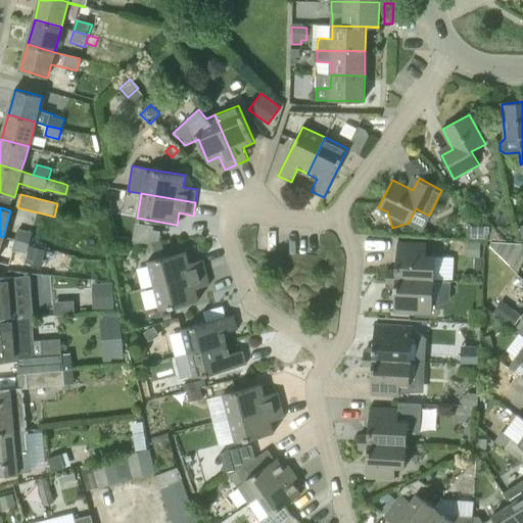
[(154,226),(145,225),(142,242),(159,239),(160,231),(153,230),(154,226)]
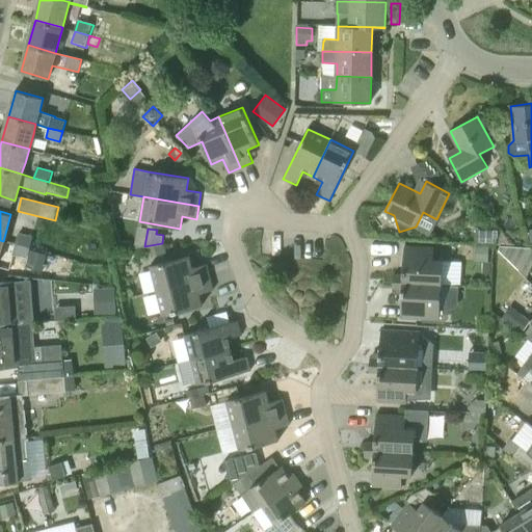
[(496,244),(497,230),(476,229),(475,243),(496,244)]
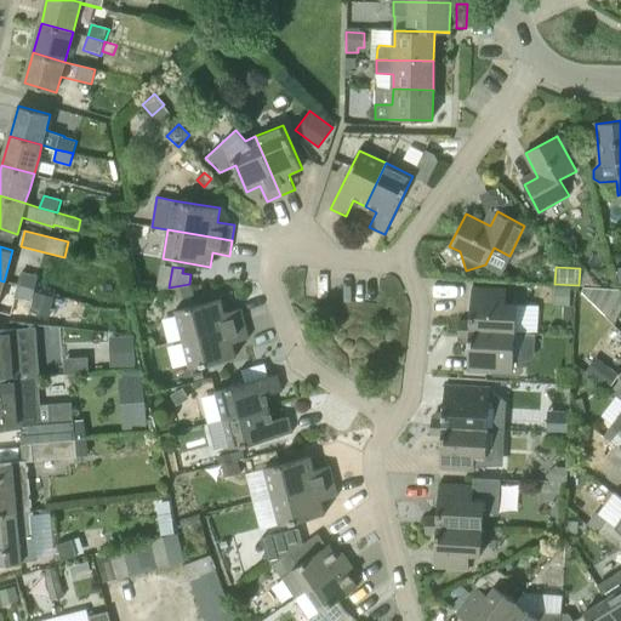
[(34,290),(38,277),(21,272),(17,285),(34,290)]
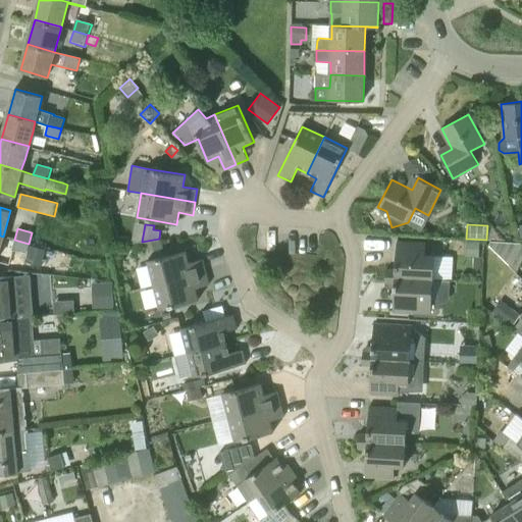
[(48,261),(51,250),(29,244),(14,240),(3,237),(0,236),(0,262),(10,266),(9,270),(45,275),(45,274),(47,265),(48,261)]
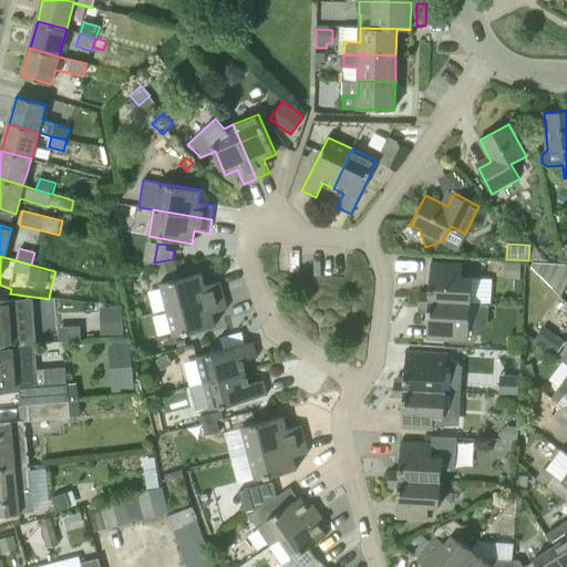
[(161,263),(163,272),(176,270),(174,260),(161,263)]
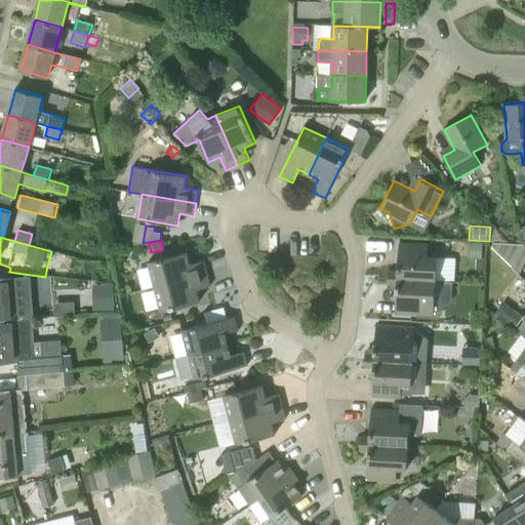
[(477,258),(480,258),(484,258),(485,242),(470,242),(469,257),(477,258)]
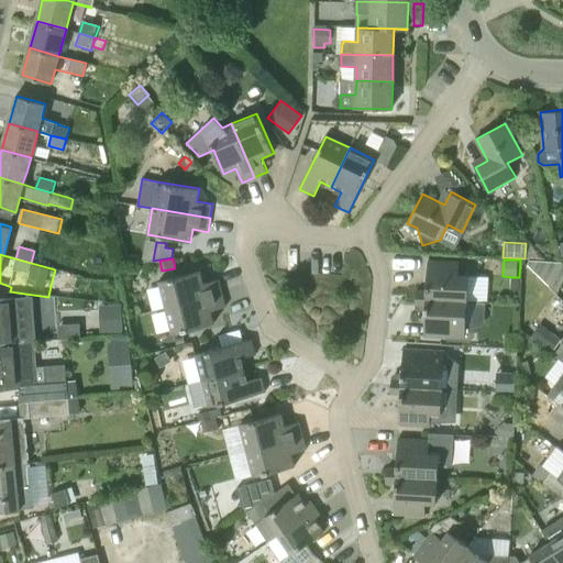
[(416,298),(467,300),(468,276),(459,275),(460,262),(429,261),(427,290),(417,290),(416,298)]
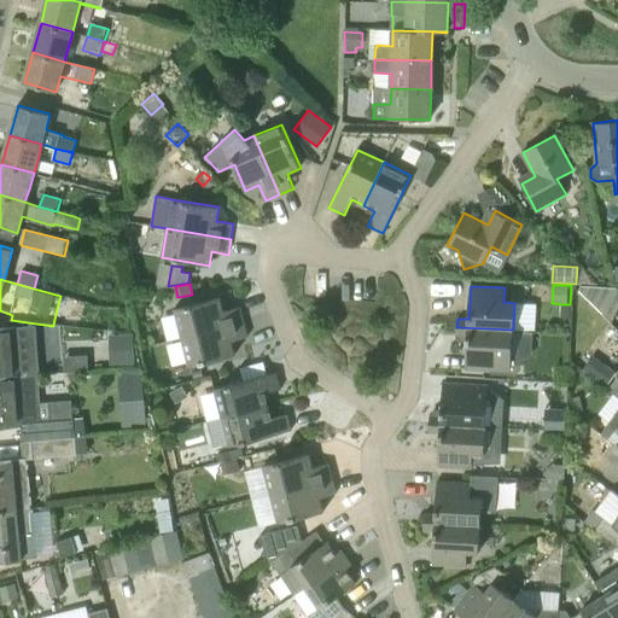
[(182,338),(244,322),(240,307),(225,312),(221,297),(174,309),(182,338)]
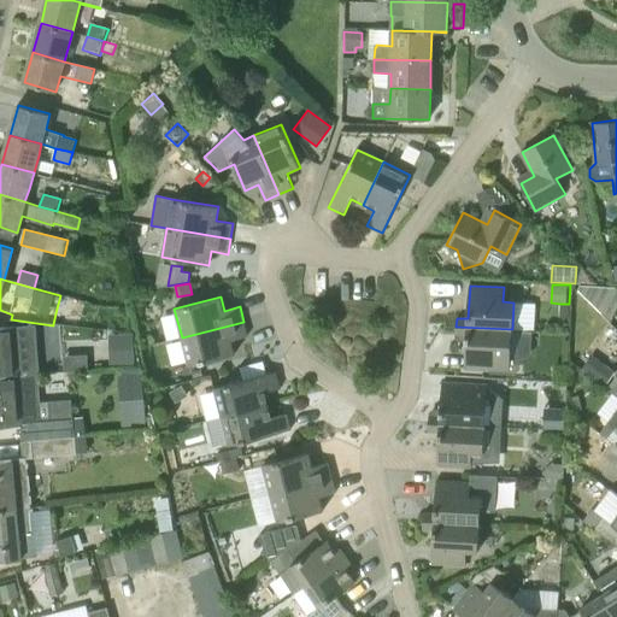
[(244,322),(182,338),(189,366),(235,354),(231,340),(247,336),(244,322)]
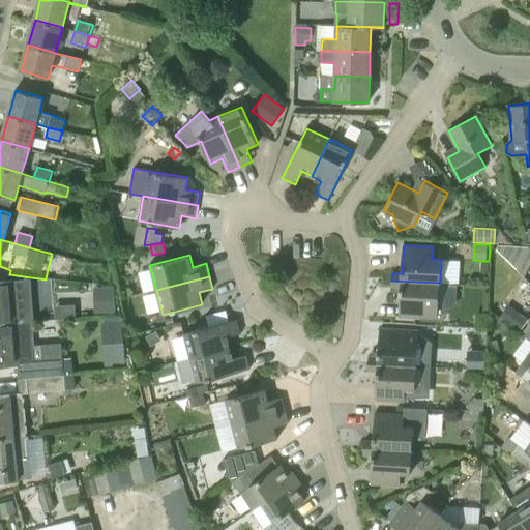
[(0,323),(8,323),(16,321),(11,280),(0,280),(0,323)]
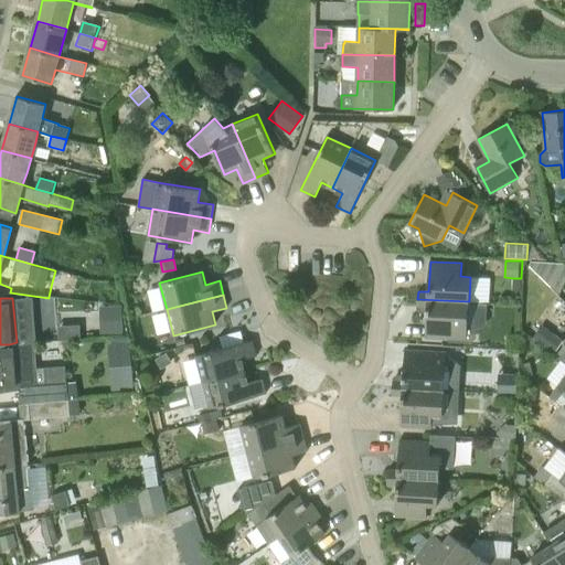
[(468,334),(469,301),(417,299),(417,307),(427,307),(426,338),(457,340),(472,340),(477,336),(477,334),(468,334)]
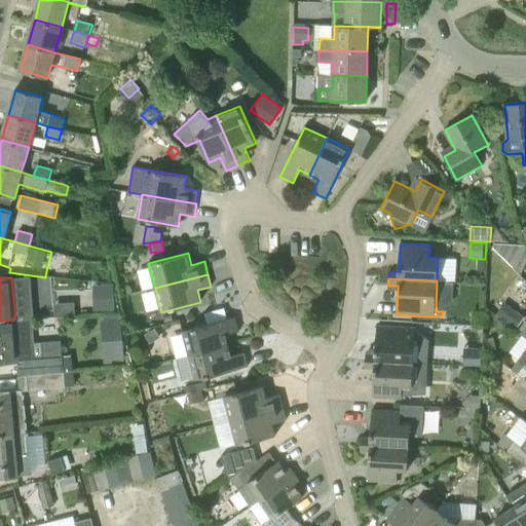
[(457,307),(458,279),(443,279),(442,307),(457,307)]
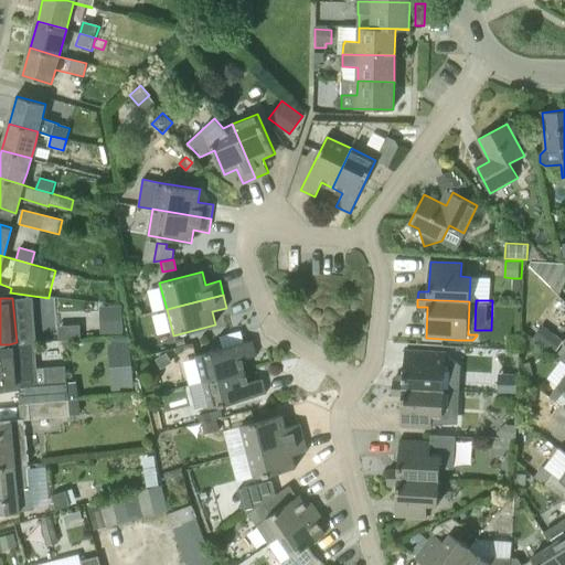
[(100,333),(108,333),(123,332),(121,306),(106,306),(99,307),(100,333)]
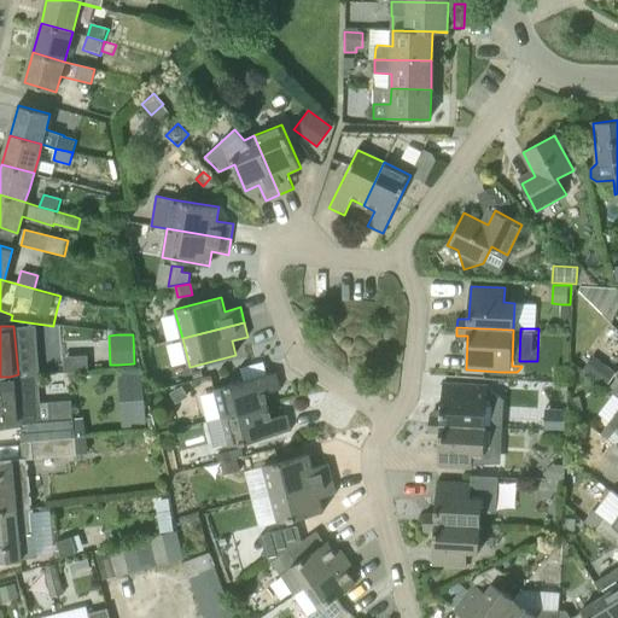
[(595,380),(606,365),(593,356),(582,371),(595,380)]
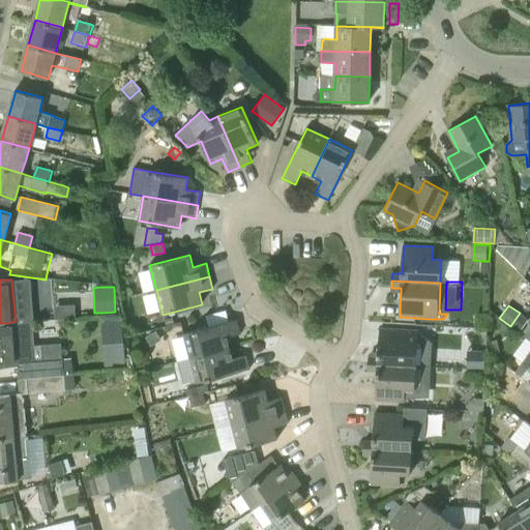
[(190,358),(230,348),(228,336),(241,333),(237,320),(184,333),(190,358)]
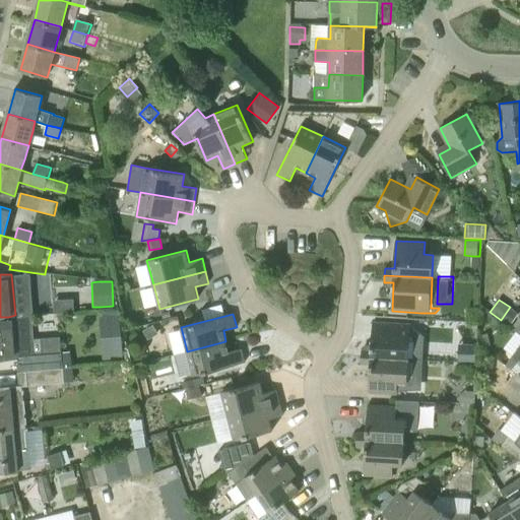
[(19,372),(63,368),(71,367),(70,350),(62,351),(20,355),(16,315),(15,315),(8,317),(0,317),(0,360),(18,359),(19,372)]
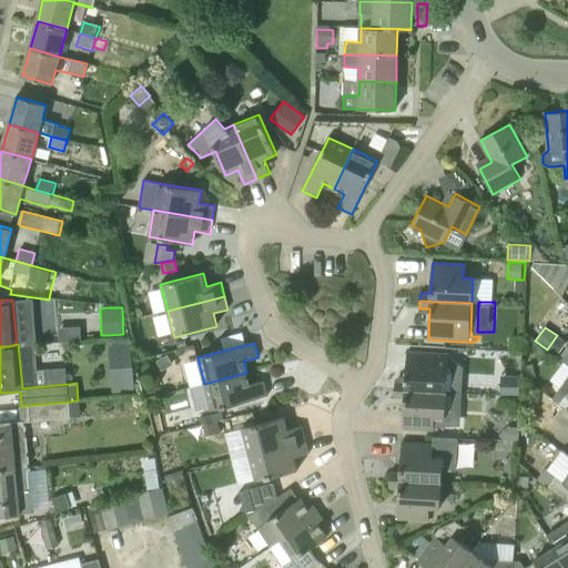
[(133,388),(131,346),(111,346),(112,389),(133,388)]
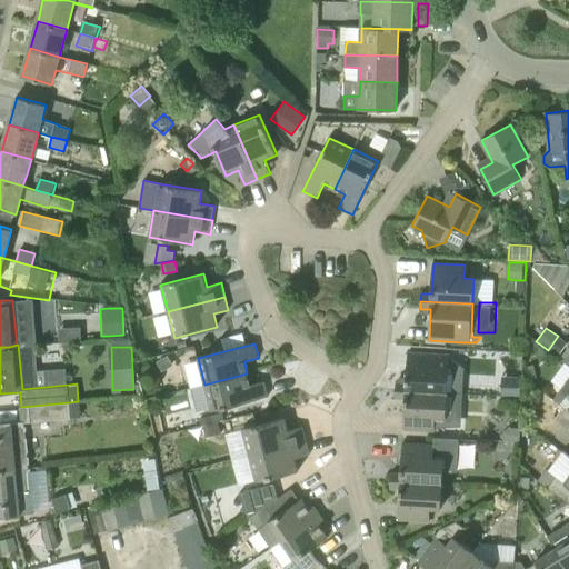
[(396,390),(448,393),(449,368),(449,355),(439,353),(408,352),(406,382),(396,382),(396,390)]
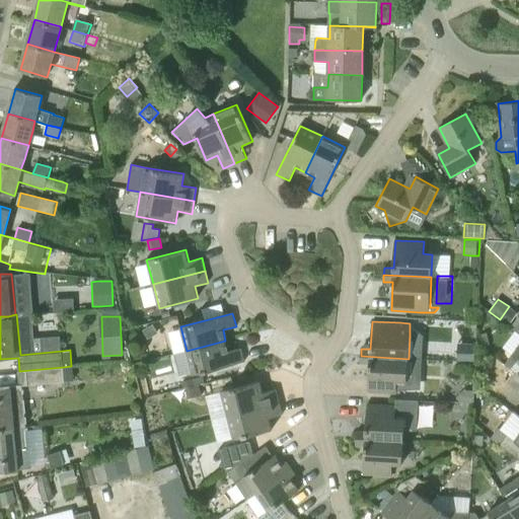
[(157,332),(153,324),(143,330),(148,339),(157,332)]
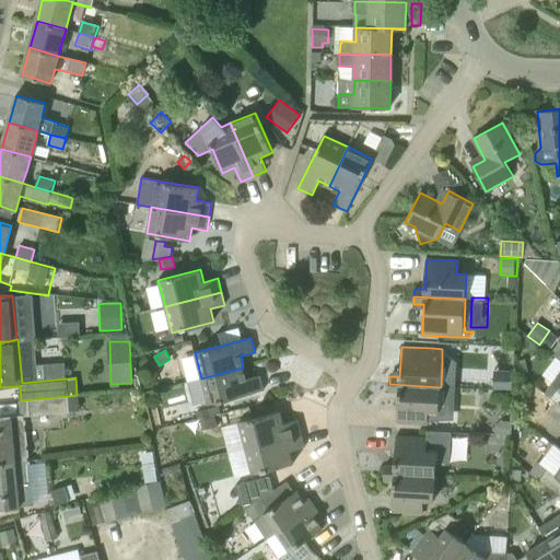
[(529,373),(525,359),(516,362),(521,375),(529,373)]
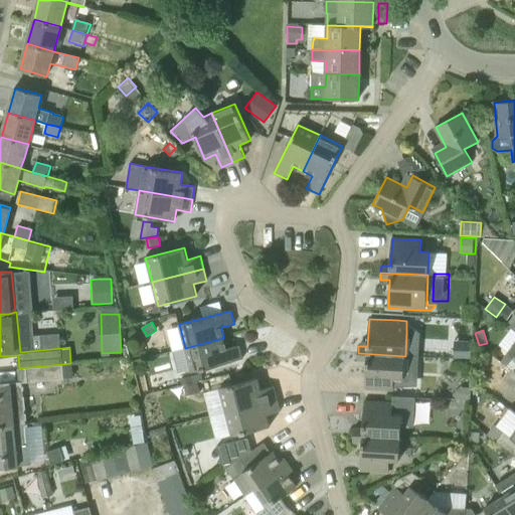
[(223,338),(185,348),(191,371),(243,358),(239,345),(226,348),(223,338)]
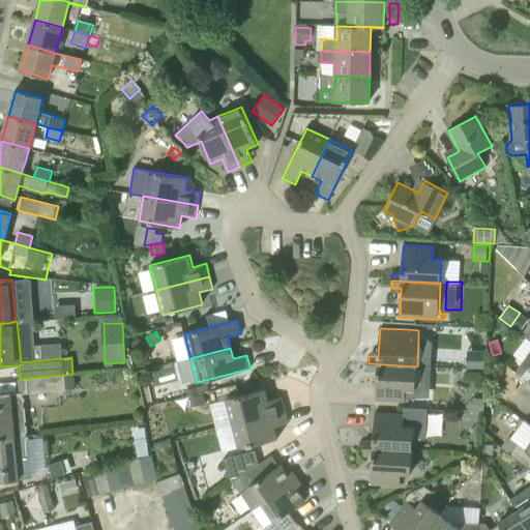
[(484,367),(484,350),(468,350),(468,367),(484,367)]
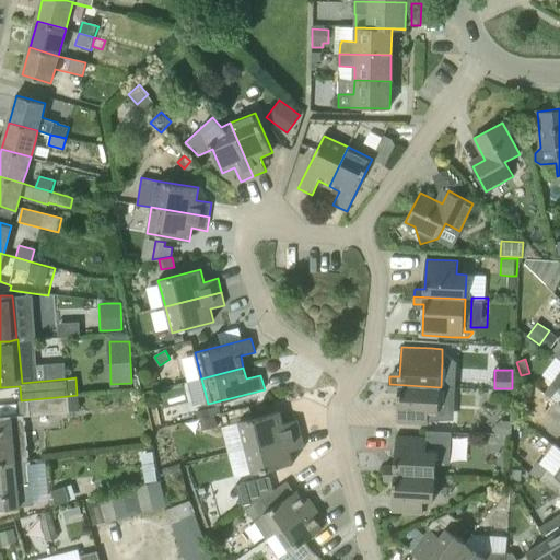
[(559,372),(545,393),(556,401),(559,404),(559,372)]
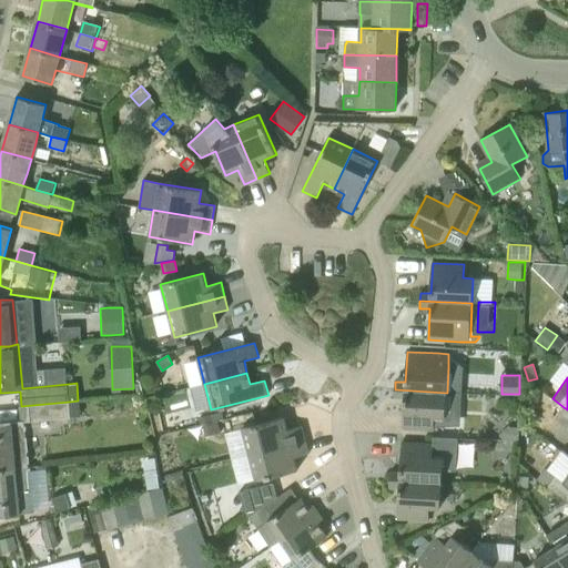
[(445,417),(447,393),(395,389),(394,397),(405,397),(403,428),(434,430),(435,417),(445,417)]
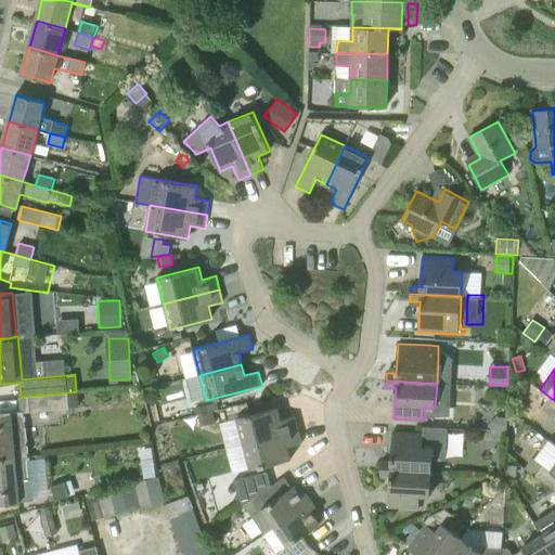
[(527,385),(515,383),(512,395),(524,397),(527,385)]
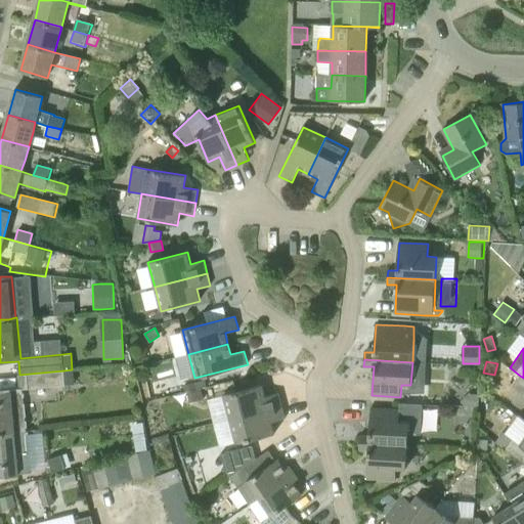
[(0,433),(14,432),(27,431),(23,389),(66,385),(63,370),(19,375),(20,389),(0,390),(0,433)]
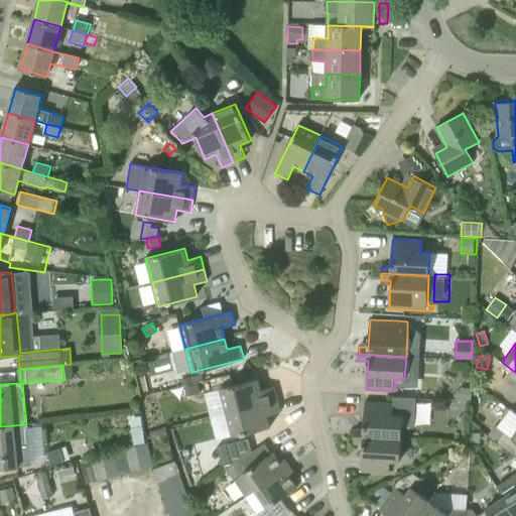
[(515,388),(515,372),(512,370),(505,380),(515,388)]
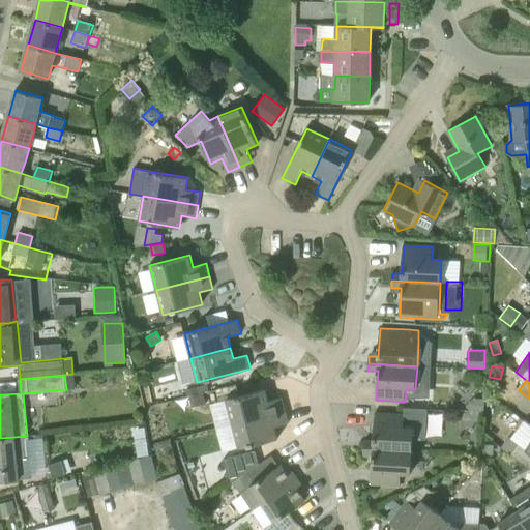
[(197,393),(196,387),(185,389),(186,395),(197,393)]
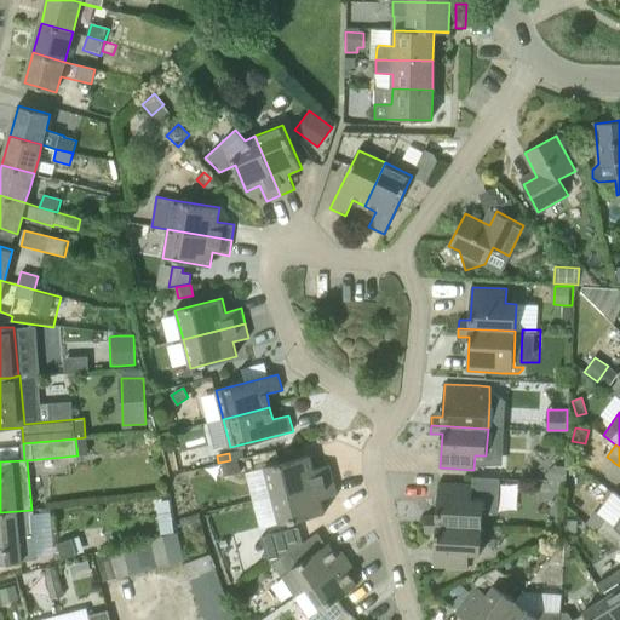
[(271,495),(334,480),(331,465),(314,469),(310,455),(264,468),(271,495)]
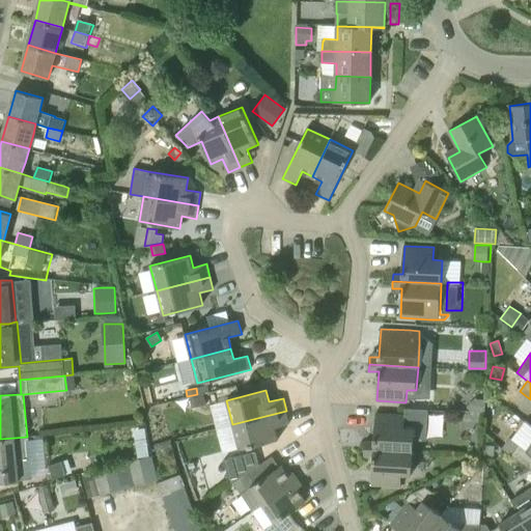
[(206,404),(203,394),(189,397),(192,409),(206,404)]
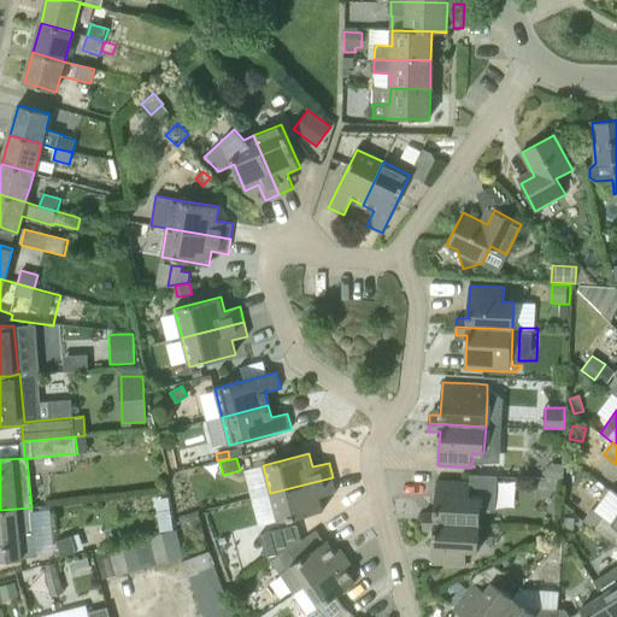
[(546,479),(563,479),(563,464),(556,464),(552,462),(541,472),(546,479)]
